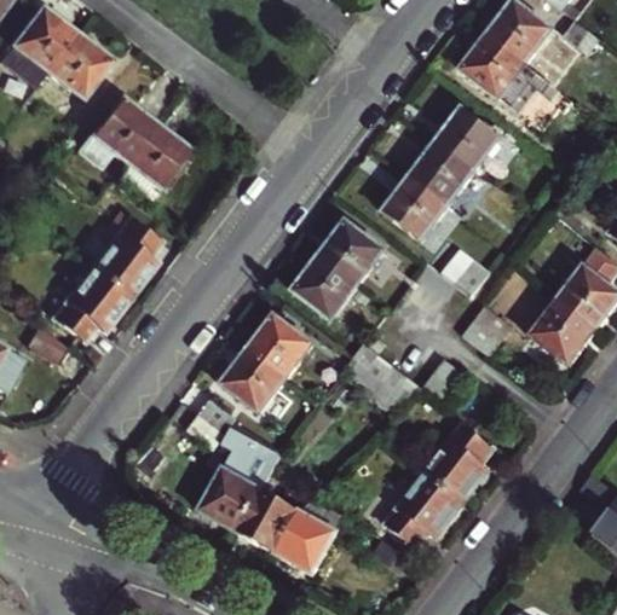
[(485,34),(524,63),(551,28),(513,0),(511,0),(485,34)]
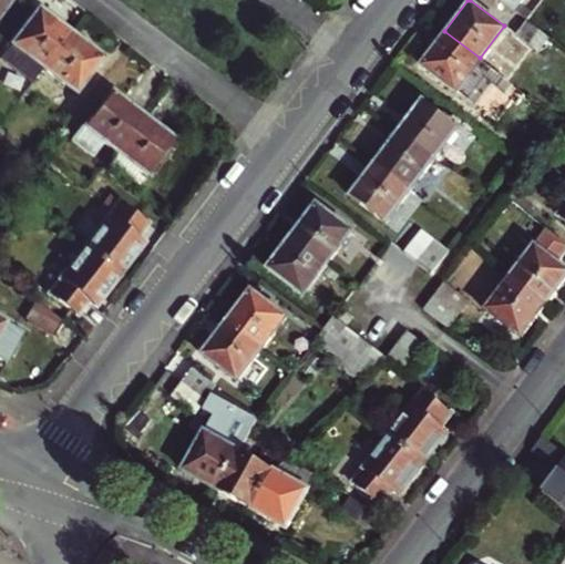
[(31,78),(41,65),(68,29),(36,4),(9,40),(0,52),(0,54),(31,78)]
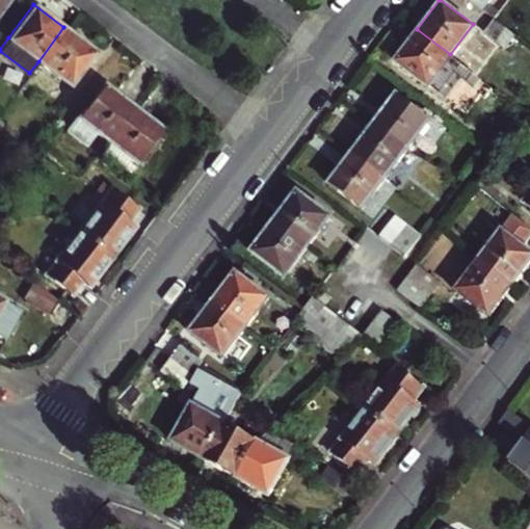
[(513,31),(493,16),(483,28),(504,44),(513,31)]
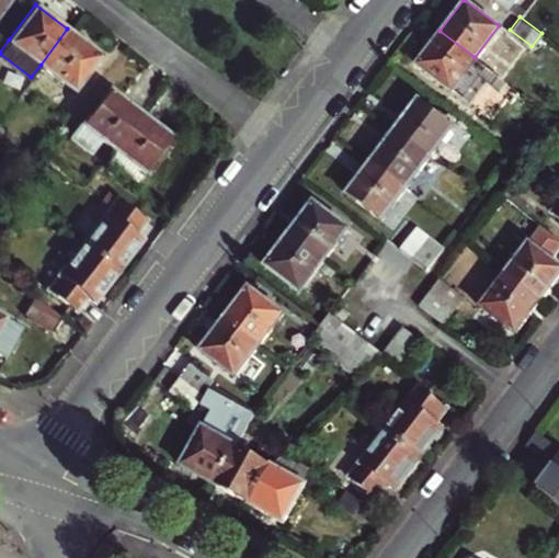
[(99,53),(67,29),(41,65),(72,88),(99,53)]
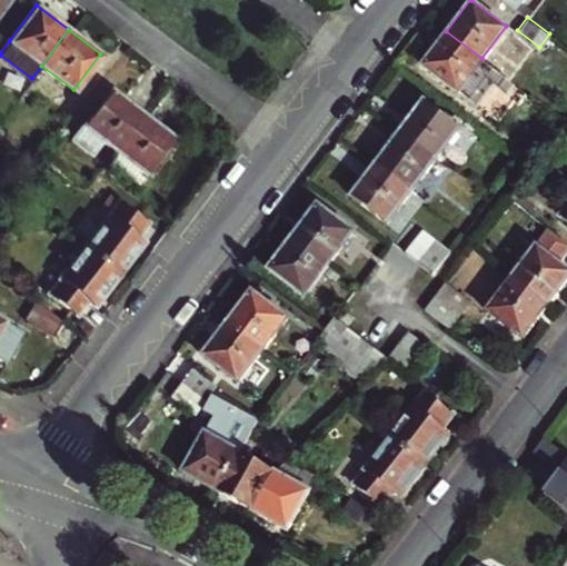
[(423,62),(457,89),(458,89),(476,101),(491,81),(504,90),(510,81),(480,59),(481,58),(446,31),(423,62)]
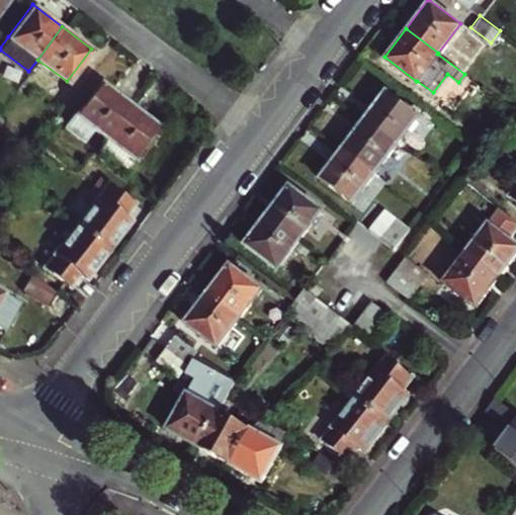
[(102,135),(126,102),(98,80),(64,124),(82,138),(91,125),(102,135)]
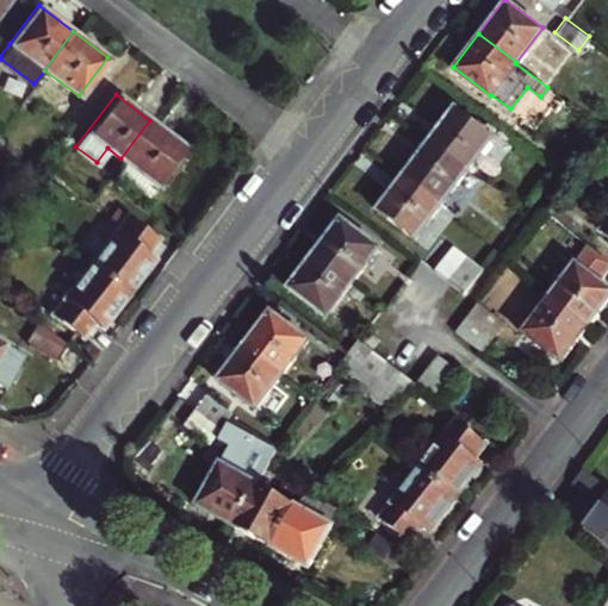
[(454,106),(429,141),(466,169),(492,135),(454,106)]
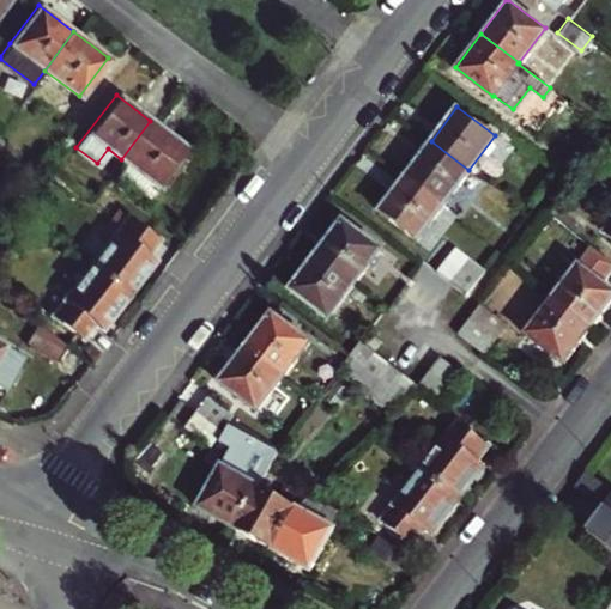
[(150,121),(121,159),(108,177),(141,203),(185,147),(150,121)]
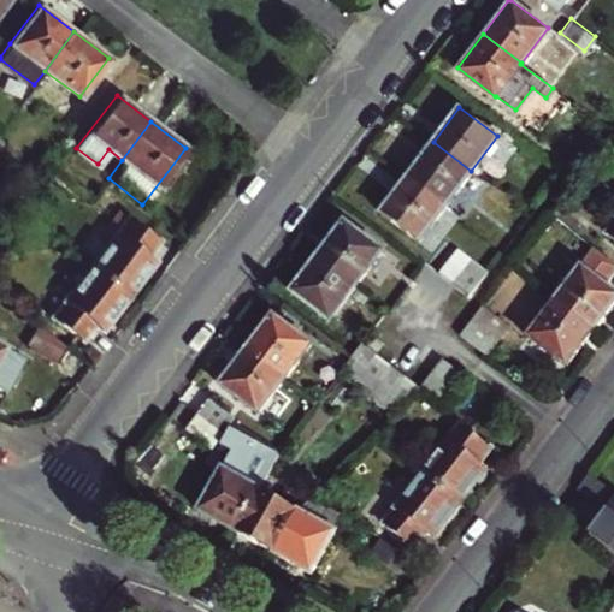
[(434,142),(407,176),(446,205),(471,171),(434,142)]
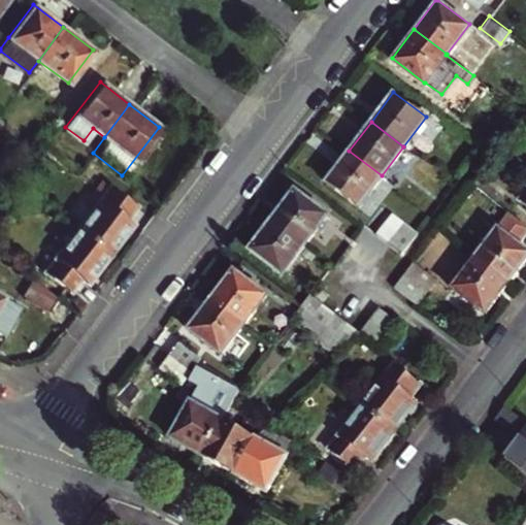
[(382,175),(349,151),(327,181),(359,205),(382,175)]
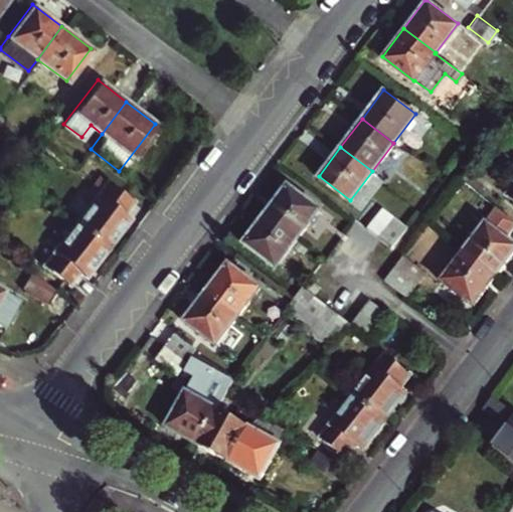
[(106,180),(74,222),(107,246),(129,217),(123,212),(133,199),(106,180)]
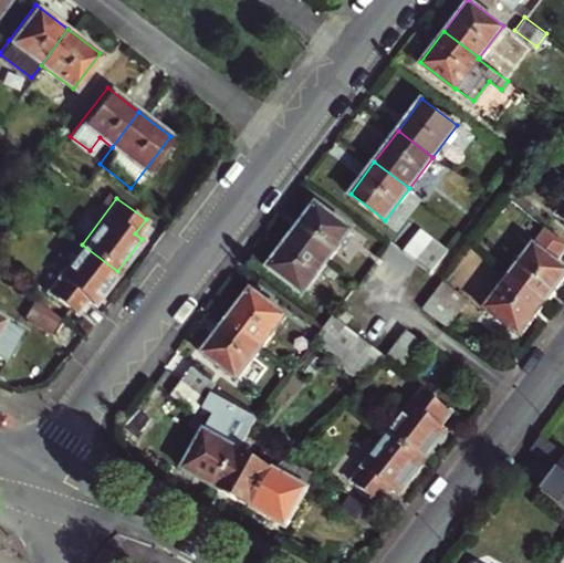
[(314,202),(291,233),(325,260),(350,228),(314,202)]
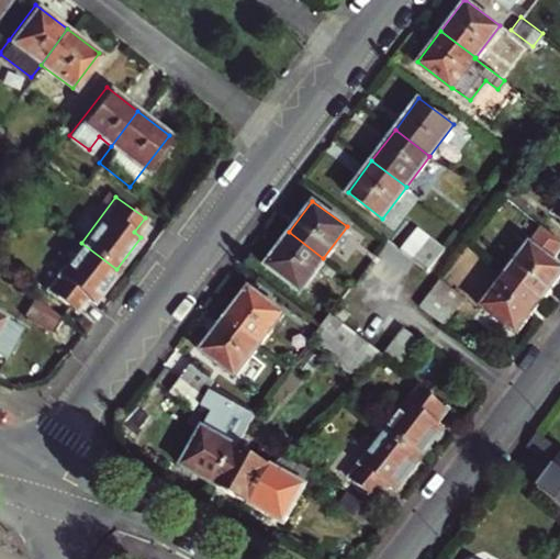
[(414,222),(395,245),(409,255),(426,232),(414,222)]
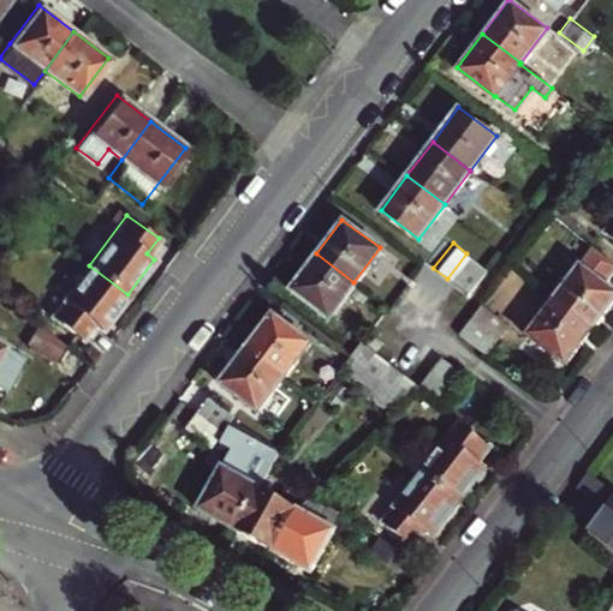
[(353,282),(316,253),(290,288),(328,317),(353,282)]
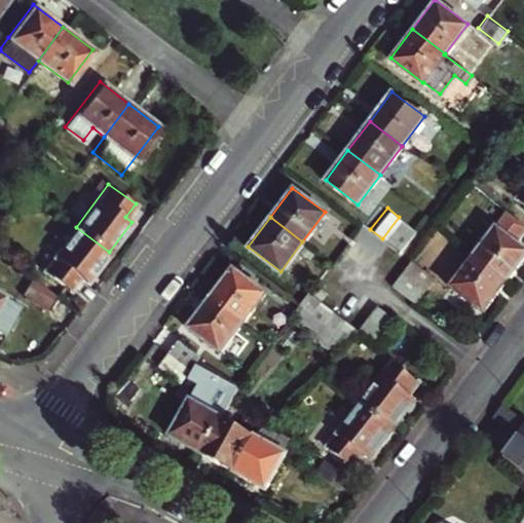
[(399,217),(382,238),(397,249),(413,227),(399,217)]
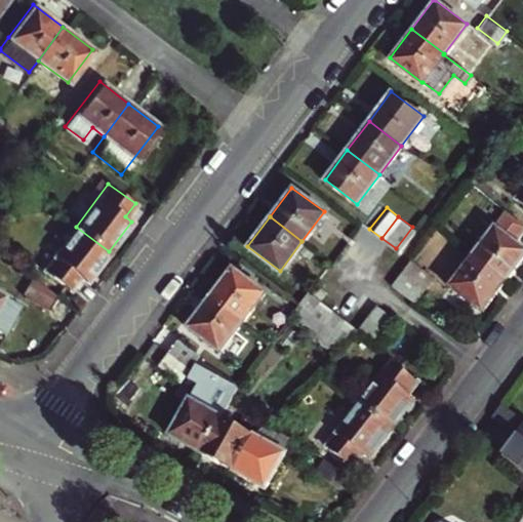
[(522,244),(494,223),(471,253),(504,278),(522,251),(522,244)]
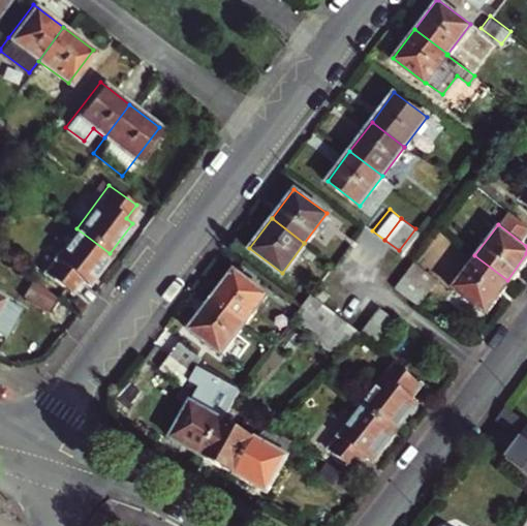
[(87,283),(110,253),(76,228),(44,272),(70,291),(81,278),(87,283)]
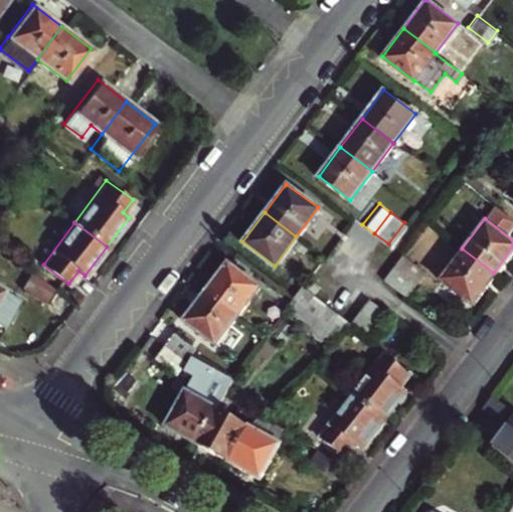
[(462,248),(440,278),(472,302),(494,273),(462,248)]
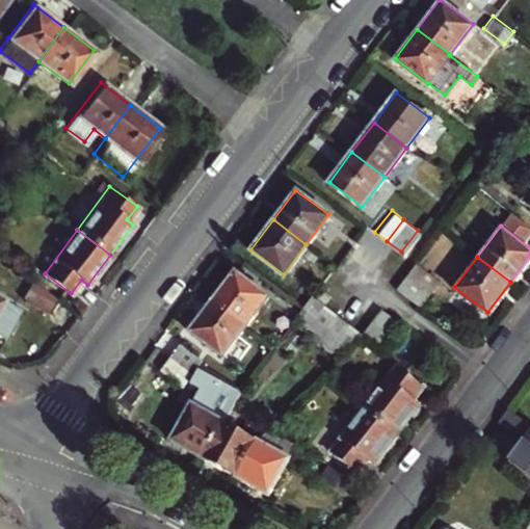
[(434,275),(415,261),(405,272),(425,288),(434,275)]
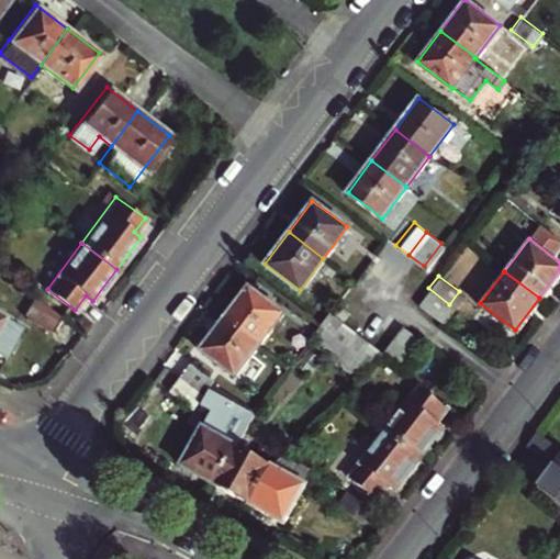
[(248,286),(224,317),(259,344),(268,332),(281,314),(283,312),(248,286)]
